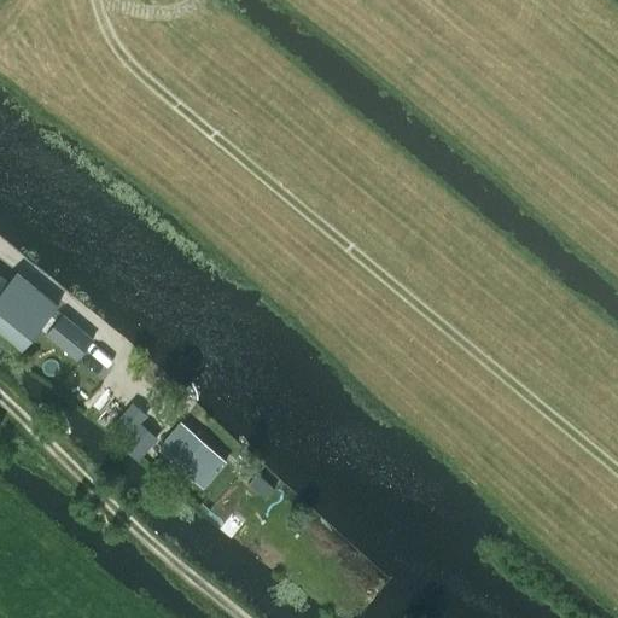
[(0,277),(0,327),(18,343),(53,302),(15,272),(7,283),(0,277)]
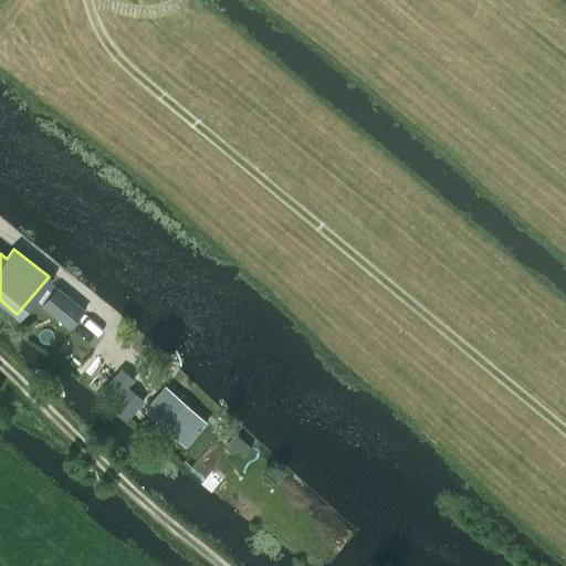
[(56,287),(42,304),(67,326),(81,310),(56,287)]
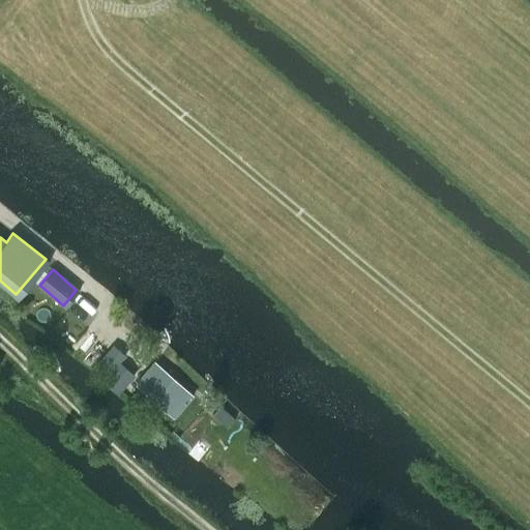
[(113,344),(96,362),(108,373),(100,380),(118,394),(136,375),(120,362),(126,356),(113,344)]
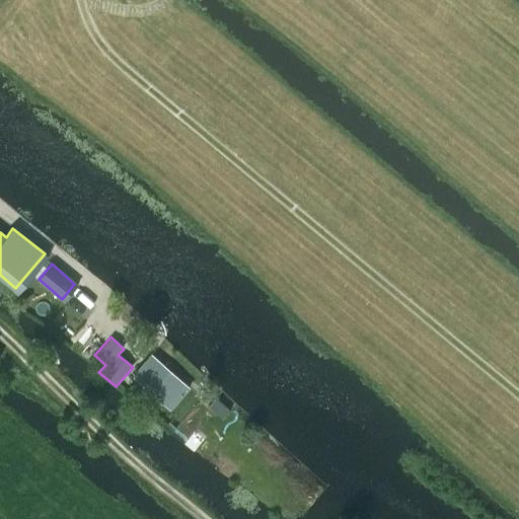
[(153,354),(133,375),(171,411),(191,388),(153,354)]
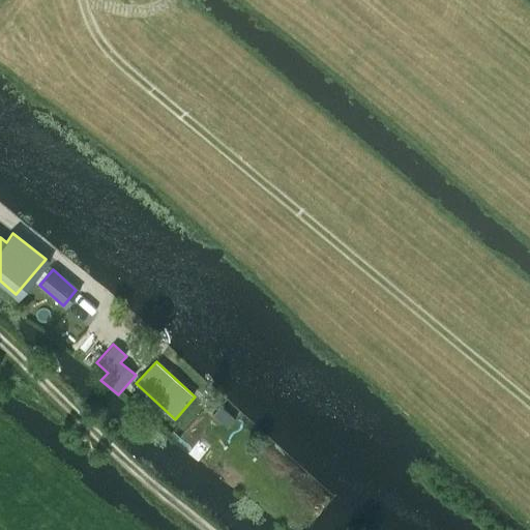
[(221,406),(213,414),(227,427),(234,417),(221,406)]
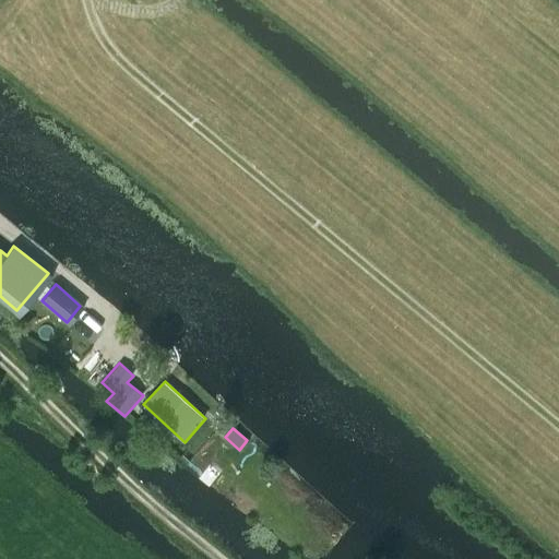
All buildings are outlined.
